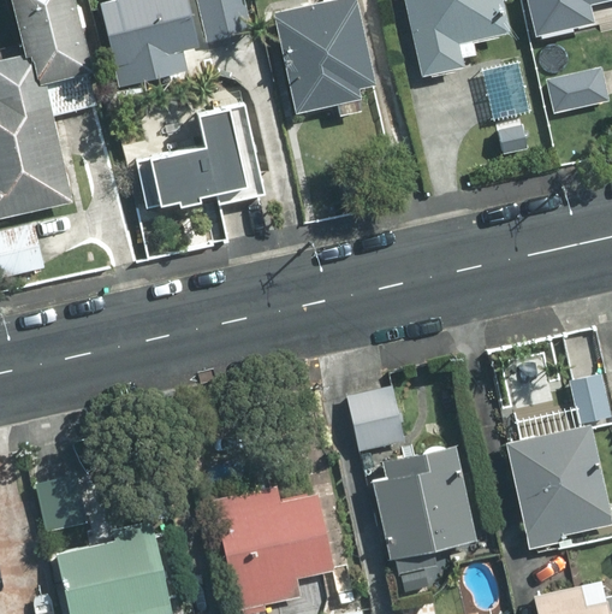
[(15,0),(28,59),(40,118),(51,116),(96,106),(72,0),(15,0)]
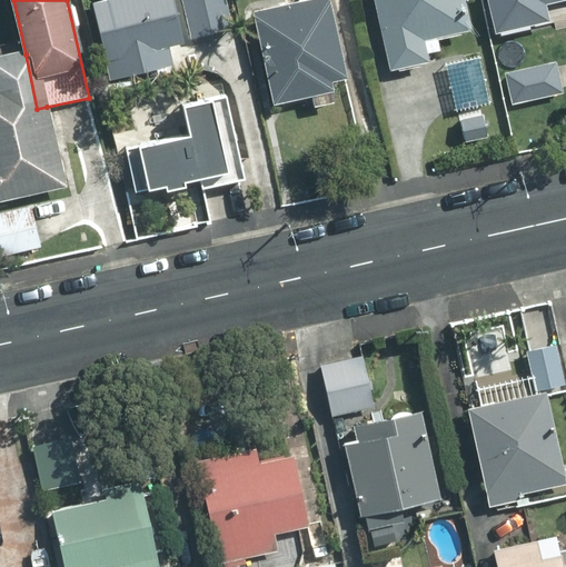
[(92,0),(111,81),(172,68),(168,49),(182,46),(181,41),(230,31),(222,0),(92,0)]
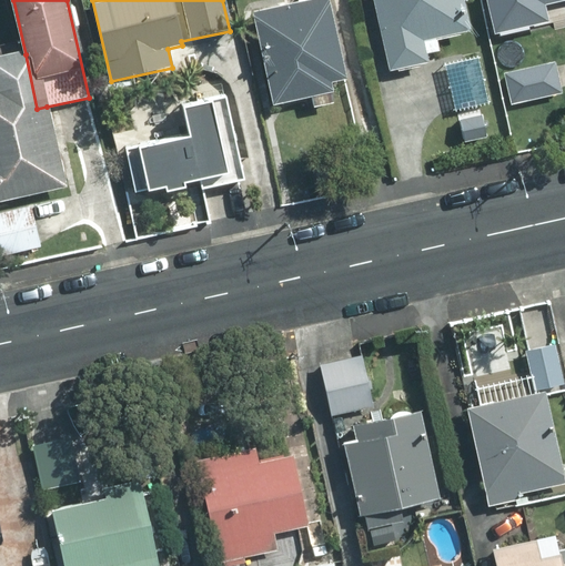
[(329,0),(325,0),(254,14),(274,107),(311,99),(313,108),(332,104),(331,94),(334,93),(332,86),(346,82),(329,0)]
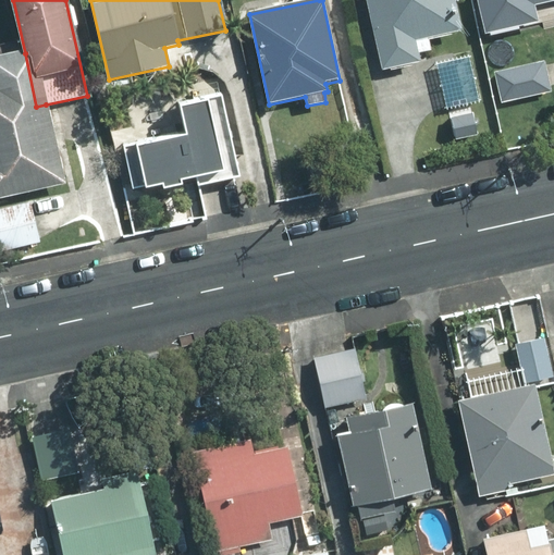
[(357,0),(358,1),(360,0),(368,0),(383,71),(419,62),(417,54),(430,52),(427,39),(462,32),(454,0),(357,0)]
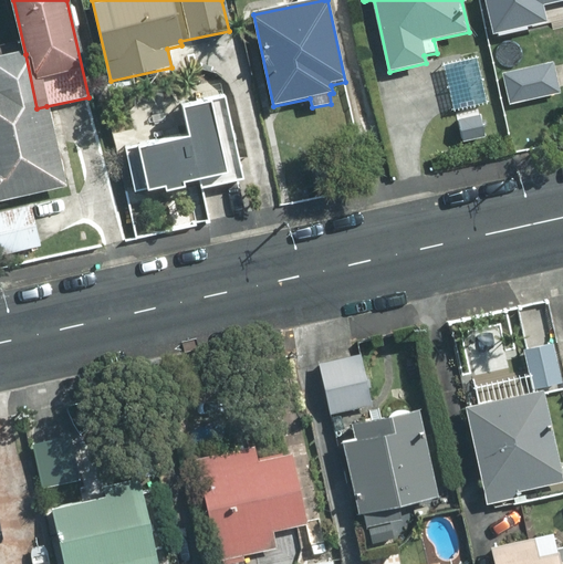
[(562,0),(486,0),(493,35),(545,23),(542,7),(562,1),(562,0)]
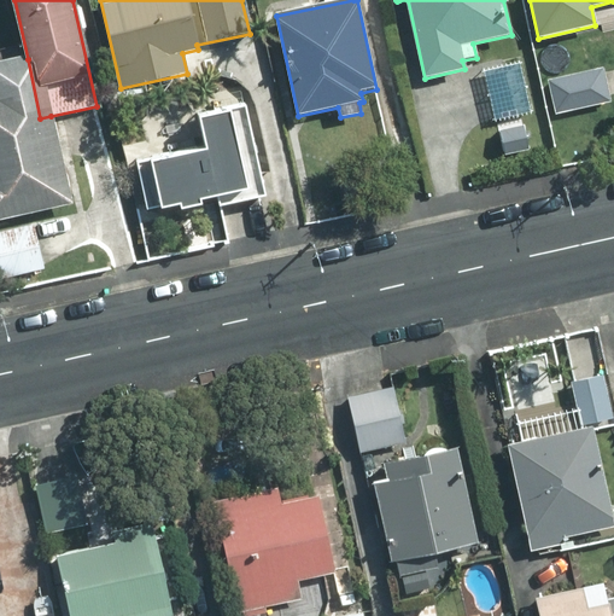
[(0,219),(70,204),(51,116),(40,118),(28,59),(0,64),(0,219)]
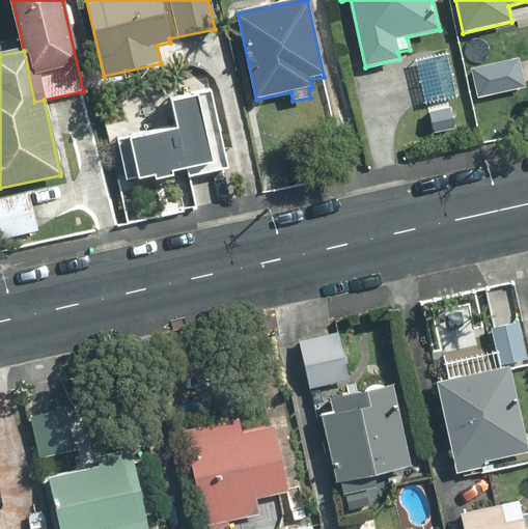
[(473,75),(478,99),(525,88),(520,64),(473,75)]
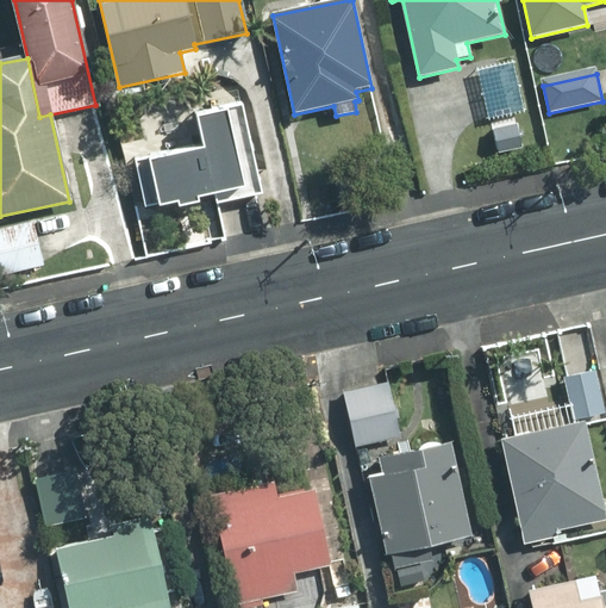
[(199,147),(132,162),(143,211),(180,203),(182,210),(200,205),(199,199),(214,196),(217,205),(261,196),(241,105),(192,116),(199,147)]
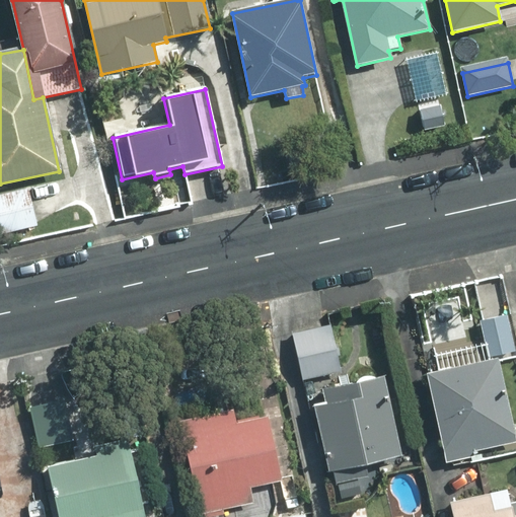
[(437,105),(414,111),(419,133),(442,128),(437,105)]
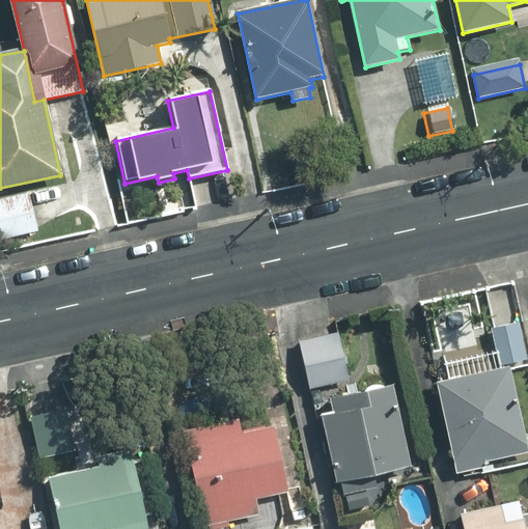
[(23,195),(0,200),(0,239),(32,230),(23,195)]
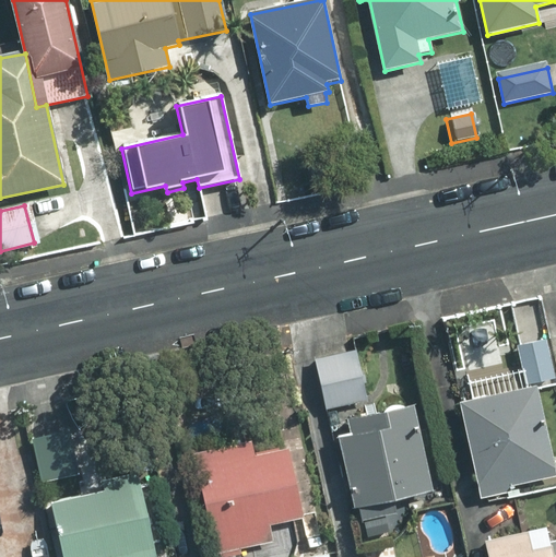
[(527,387),(462,400),(482,495),(511,488),(510,483),(555,473),(536,378),(553,375),(545,338),(518,343),(527,387)]
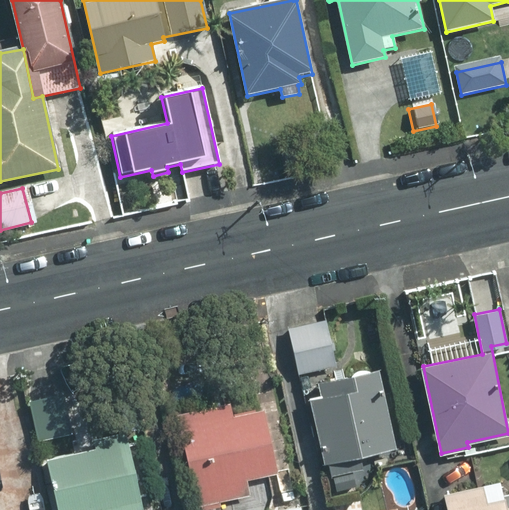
[(323,319),(288,328),(299,372),(334,364),(323,319)]
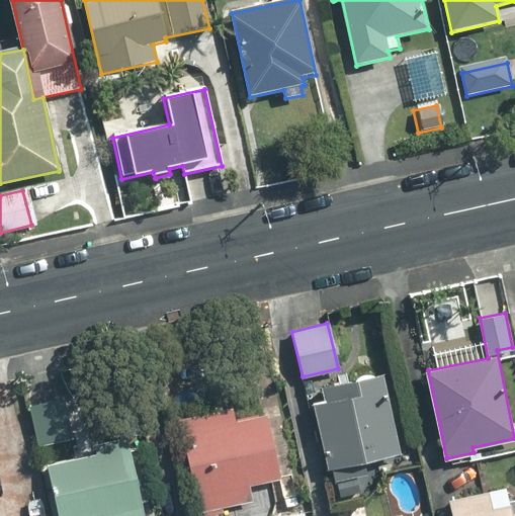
[(401,449),(383,372),(324,385),(327,399),(315,402),(333,481),(367,473),(364,457),(401,449)]
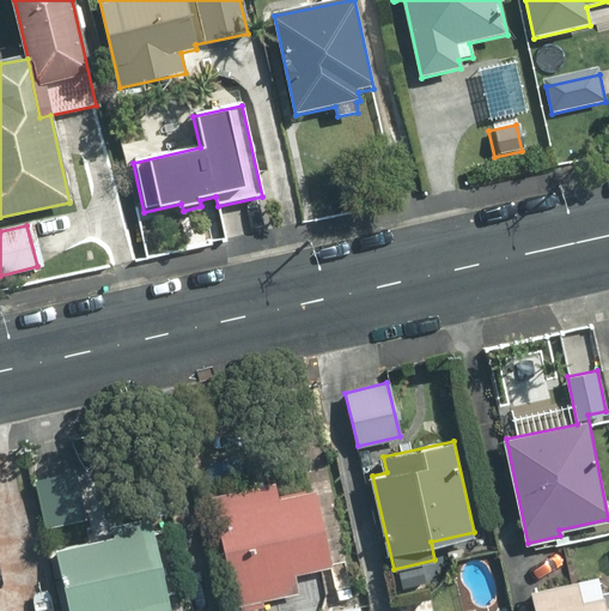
[(333,562),(316,488),(278,496),(274,482),(214,495),(239,610),(262,605),(261,599),(299,591),(294,570),(333,562)]
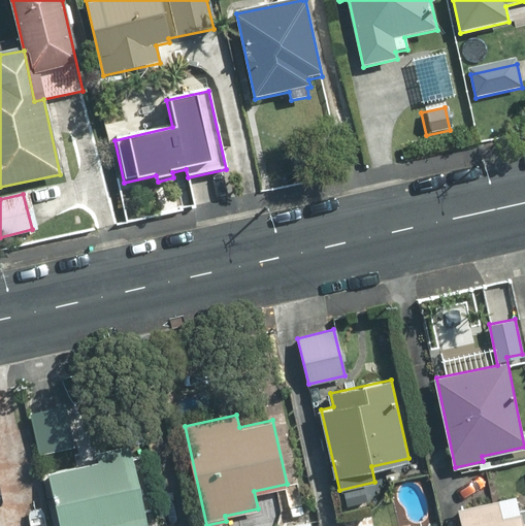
[(148,525),(129,445),(98,452),(100,460),(50,471),(61,525),(148,525)]
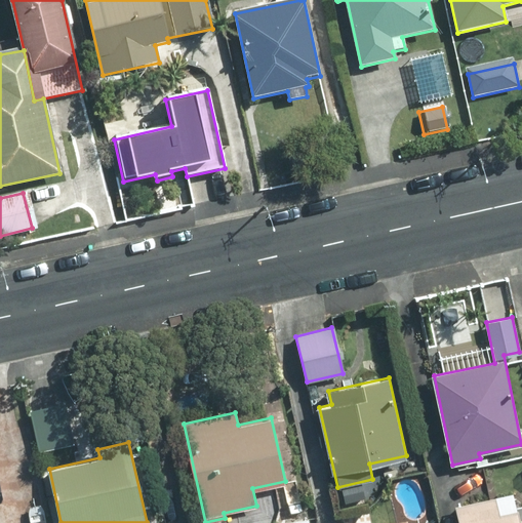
[(521,522),(521,507),(515,510),(512,496),(455,509),(458,522),(521,522)]
